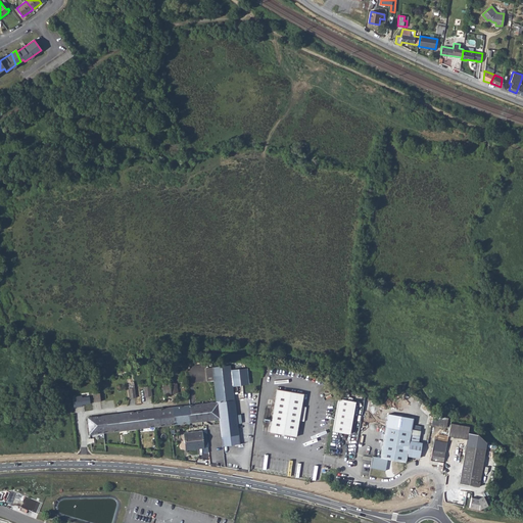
[(212,367),(217,401),(234,400),(232,385),(231,372),(230,365),(212,367)]
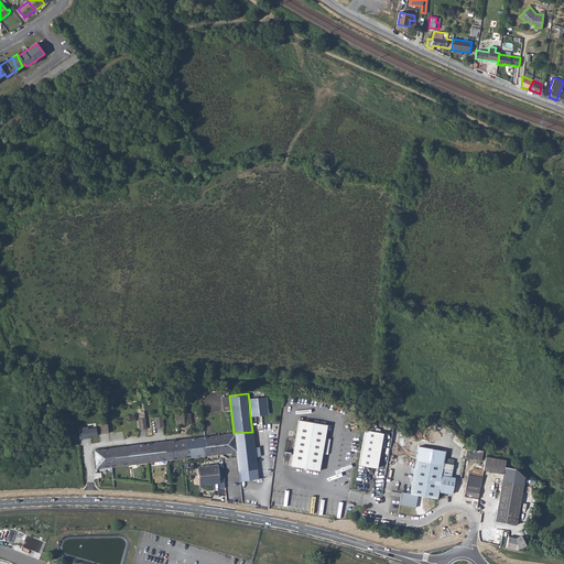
[(266,399),(249,401),(250,415),(267,413),(266,399)]
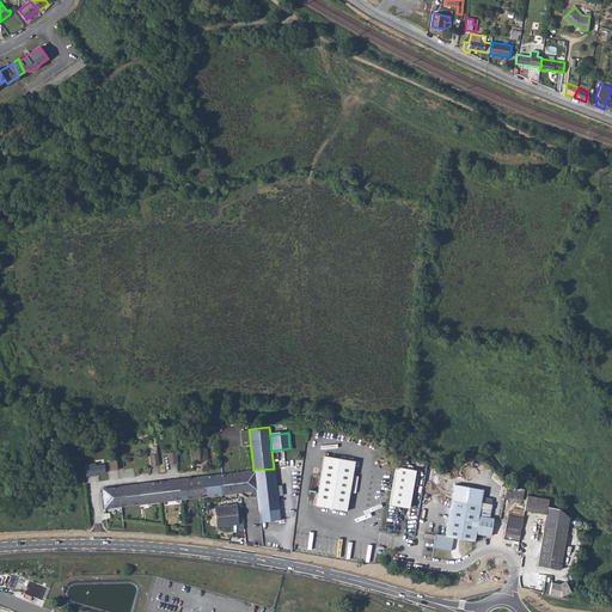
[(193,459),(200,459),(208,458),(207,447),(191,448),(193,459)]
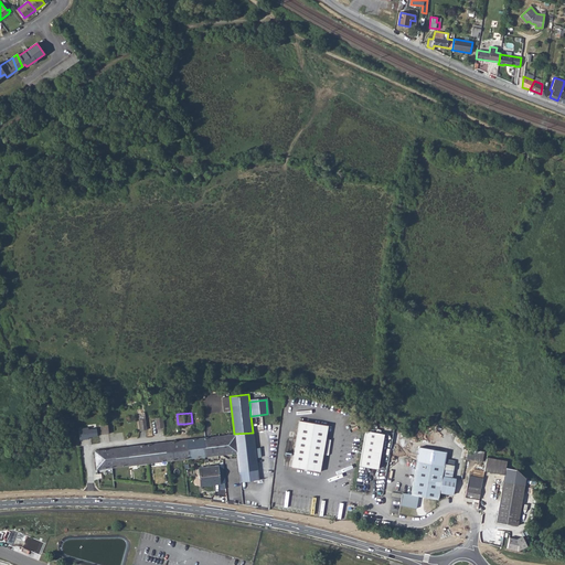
[(297,434),(291,468),(304,470),(306,467),(308,469),(309,470),(320,472),(327,426),(298,422),(297,434)]
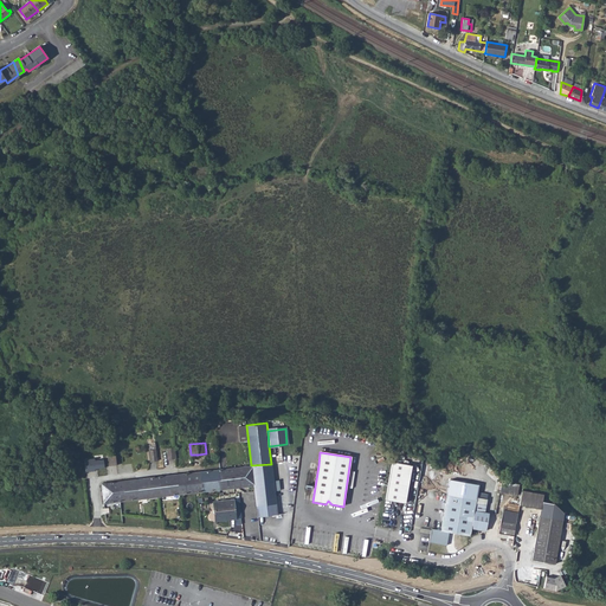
[(104,457),(85,459),(86,470),(105,469),(104,457)]
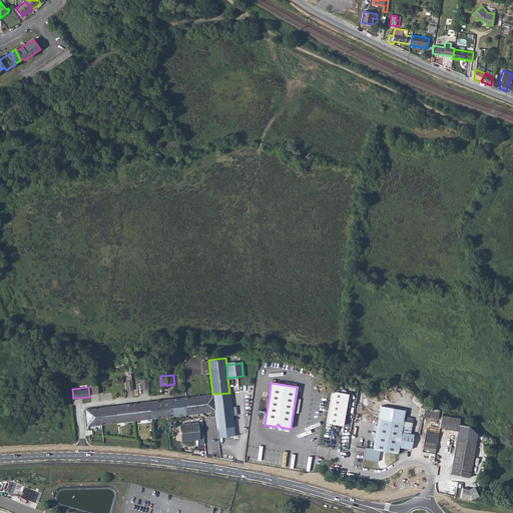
[(350,394),(333,391),(327,423),(344,426),(350,394)]
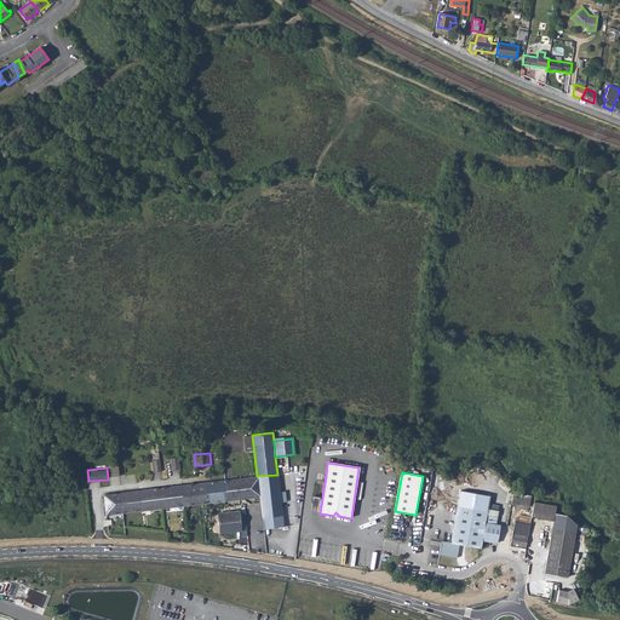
[(223,493),(224,500),(259,497),(263,528),(283,527),(281,510),(277,475),(257,476),(224,480),(225,492),(223,493)]
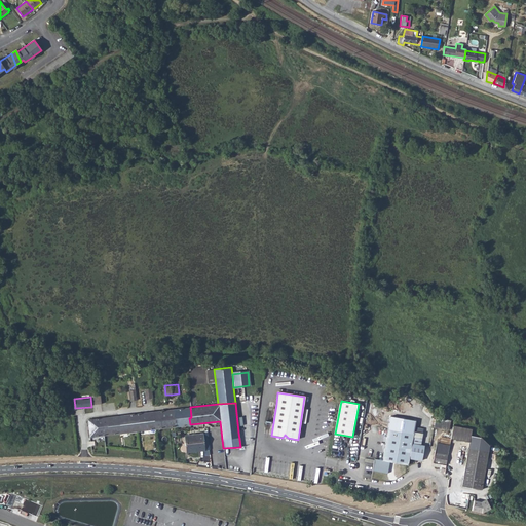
[(171,426),(190,424),(189,418),(191,417),(190,407),(124,415),(87,419),(90,436),(105,435),(138,430),(156,428),(171,426)]
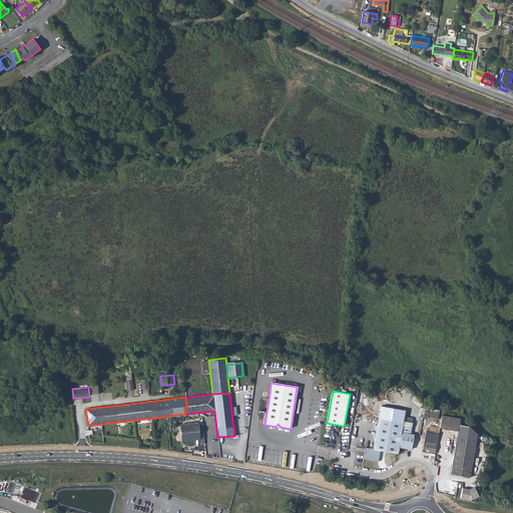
[(380,419),(404,423),(405,422),(406,411),(382,406),(380,419)]
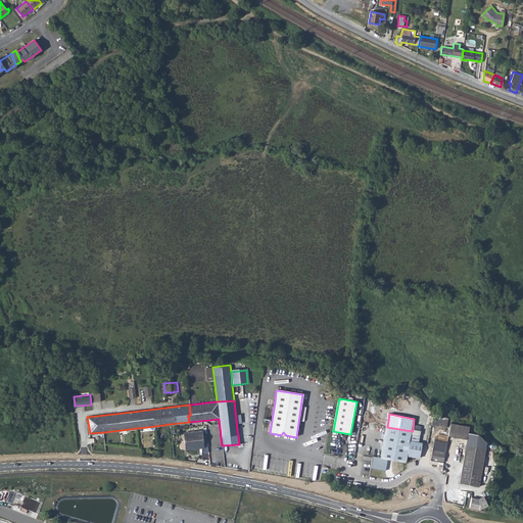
[(431,414),(430,421),(441,423),(442,416),(431,414)]
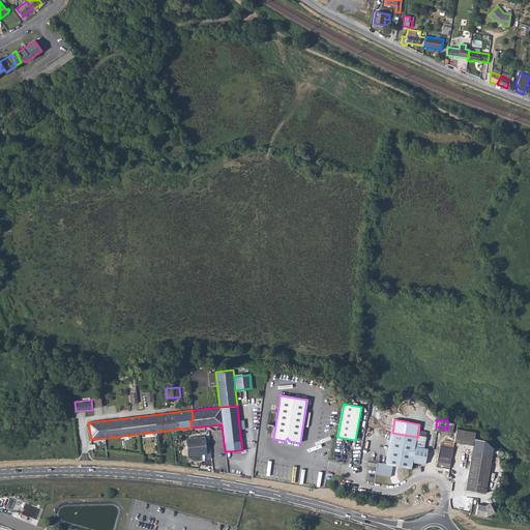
[(473,445),(466,491),(486,494),(493,447),(484,440),(474,438),(475,432),(457,429),(453,441),(473,445)]
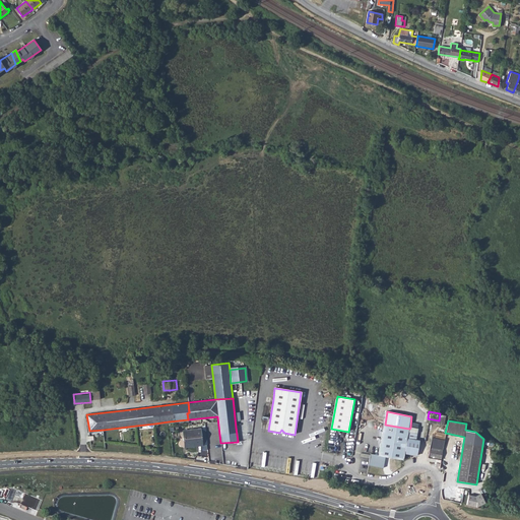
[(386,457),(404,460),(405,454),(409,429),(385,425),(379,455),(371,454),(369,465),(384,468),(386,457)]
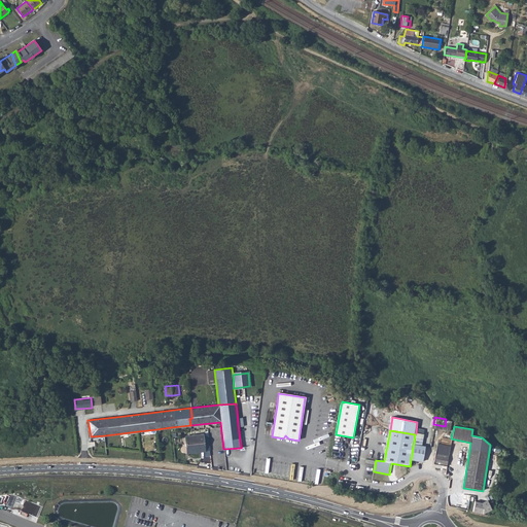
[(415,434),(411,460),(423,462),(425,447),(422,446),(424,434),(416,433),(415,434)]
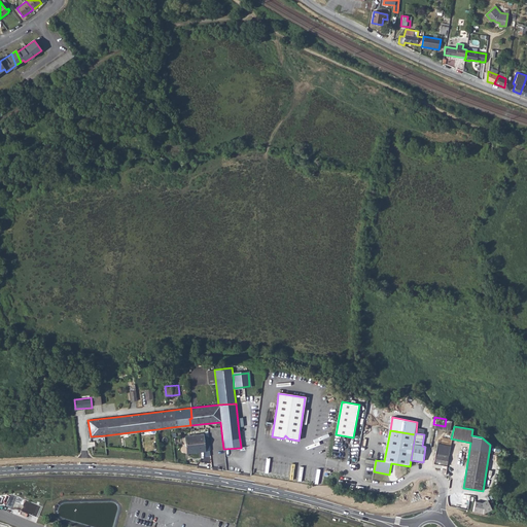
[(211,451),(209,434),(186,436),(187,453),(191,453),(211,451)]
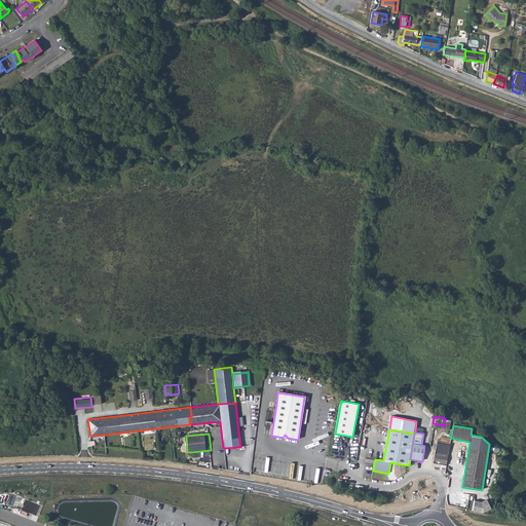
[(450,444),(438,442),(437,448),(436,448),(434,462),(447,464),(448,451),(450,444)]
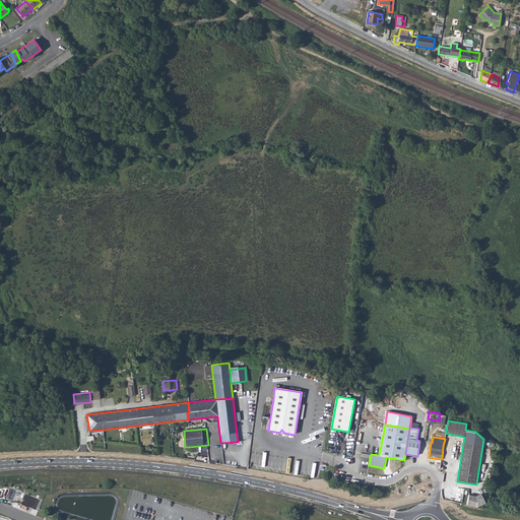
[(485,500),(480,492),(475,494),(469,493),(467,503),(477,505),(485,500)]
